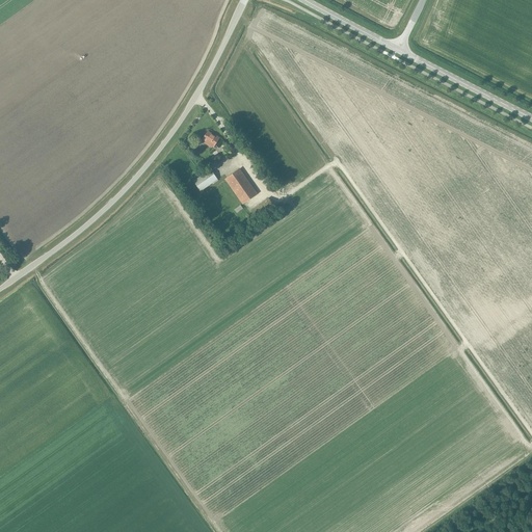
[(213,148),(219,138),(215,135),(215,136),(208,132),(203,139),(206,141),(205,142),(213,148)]
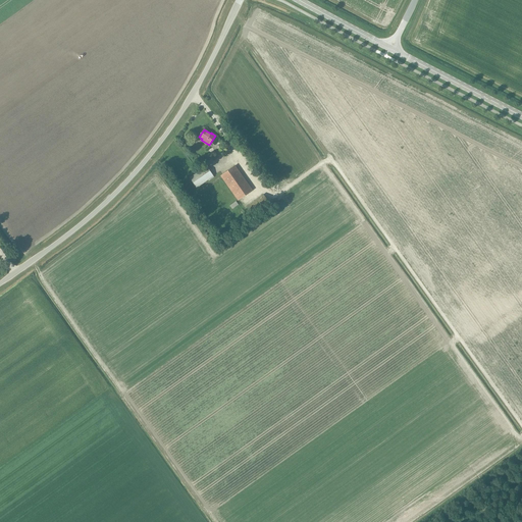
[(197,188),(213,176),(206,166),(190,178),(197,188)]
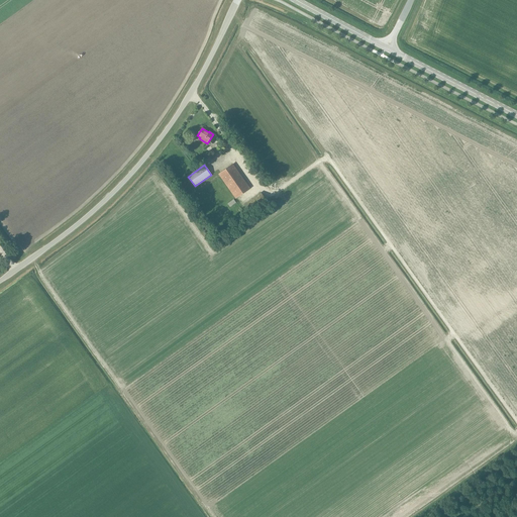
[(235,199),(249,189),(232,165),(218,175),(235,199)]
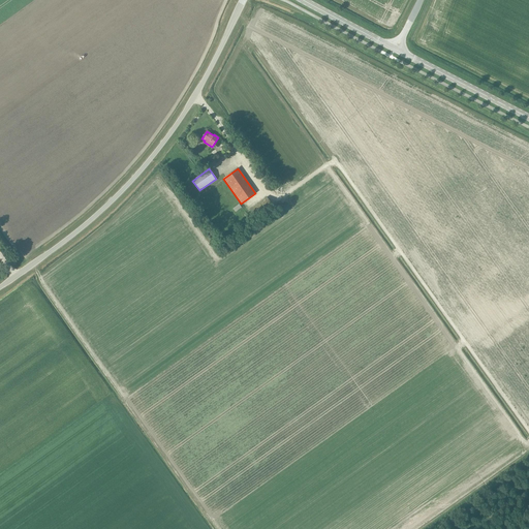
[(255,218),(273,206),(267,197),(249,210),(255,218)]
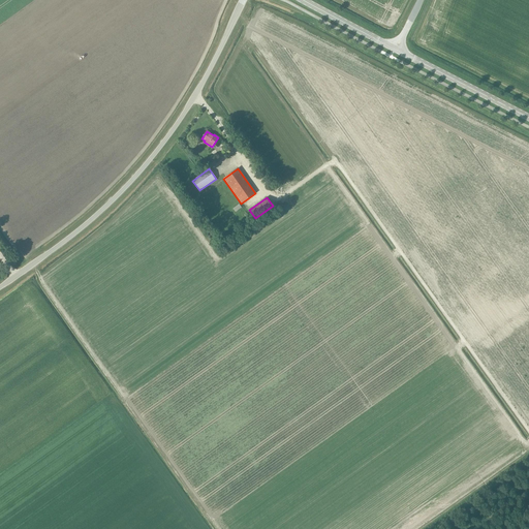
[(244,207),(238,212),(242,215),(247,210),(244,207)]
